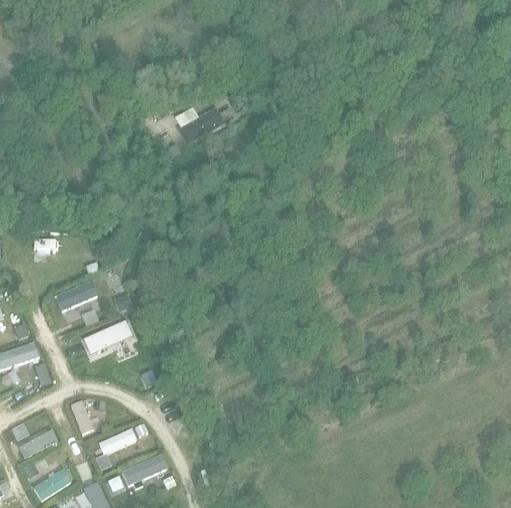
[(215,107),(176,129),(185,144),(223,123),(222,122),(232,116),(227,107),(218,112),(215,107)]
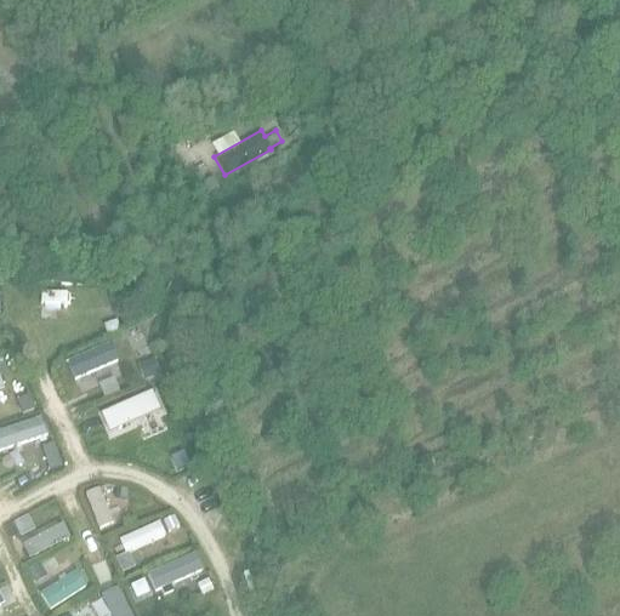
[(115,277),(104,279),(106,281),(111,298),(120,296),(117,283),(115,277)]
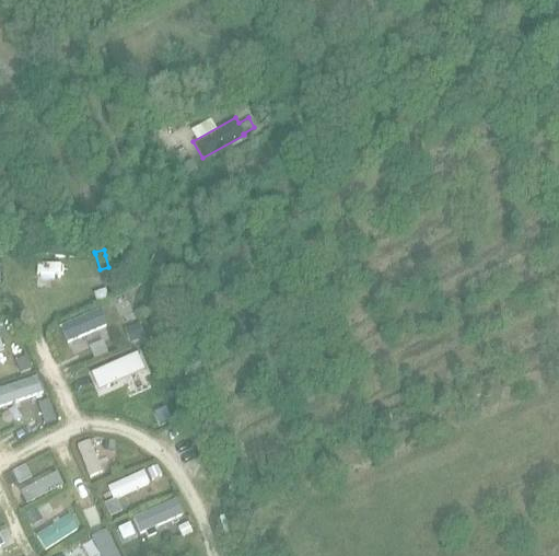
[(83,262),(36,269),(37,280),(85,273),(83,262)]
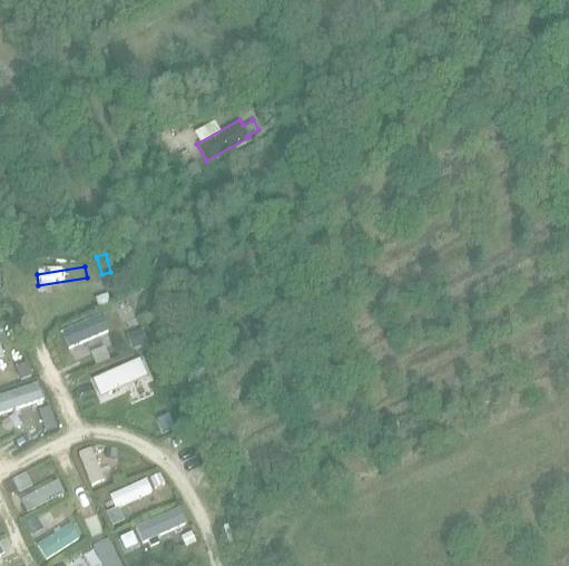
[(104,314),(64,331),(70,345),(109,329),(104,314)]
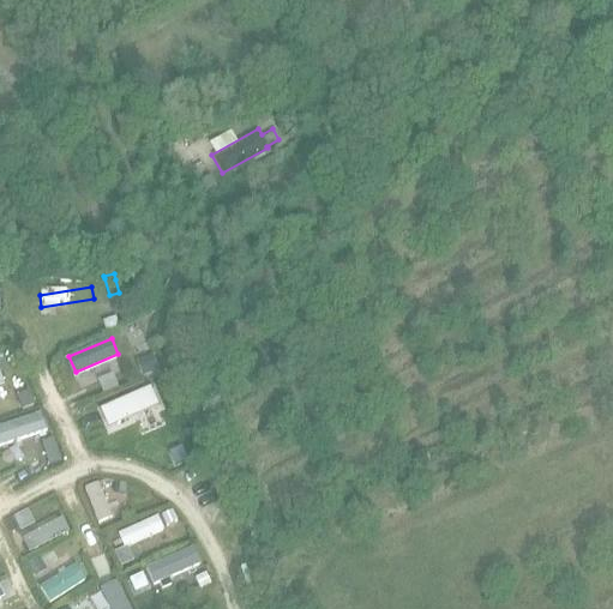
[(152,353),(138,357),(143,372),(157,367),(152,353)]
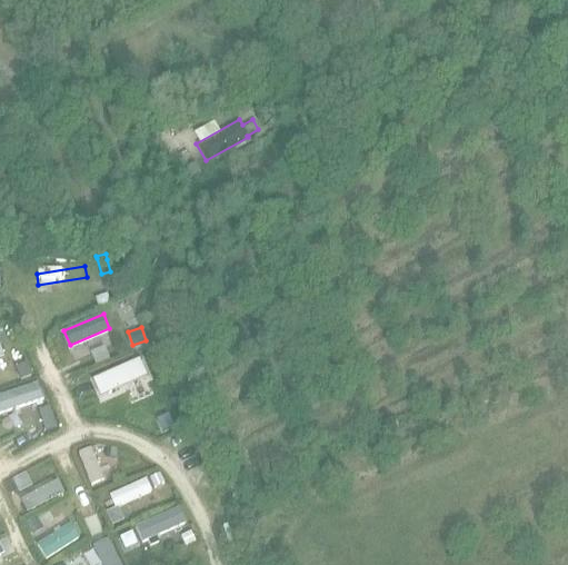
[(23,358),(13,363),(18,376),(29,372),(23,358)]
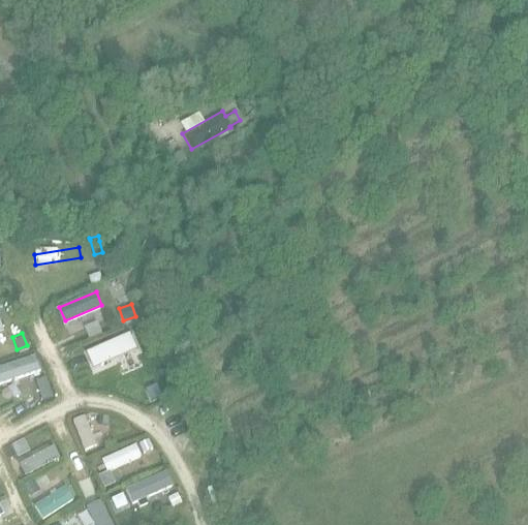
[(114,337),(75,354),(81,367),(119,348),(114,337)]
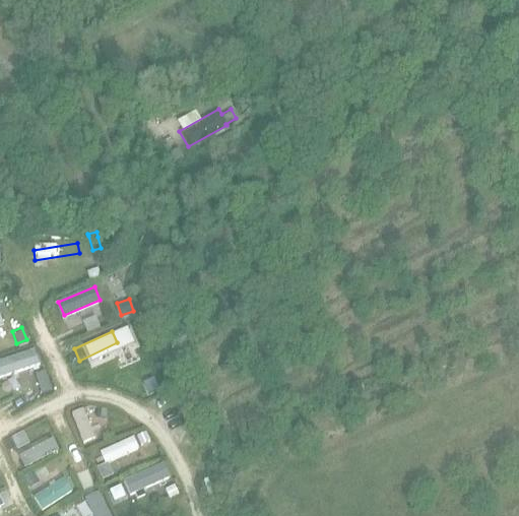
[(136,342),(130,344),(133,355),(148,350),(142,333),(134,335),(136,342)]
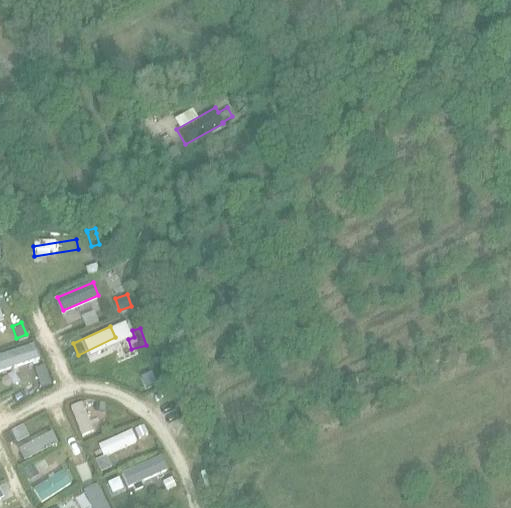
[(36,342),(0,354),(0,370),(40,357),(36,342)]
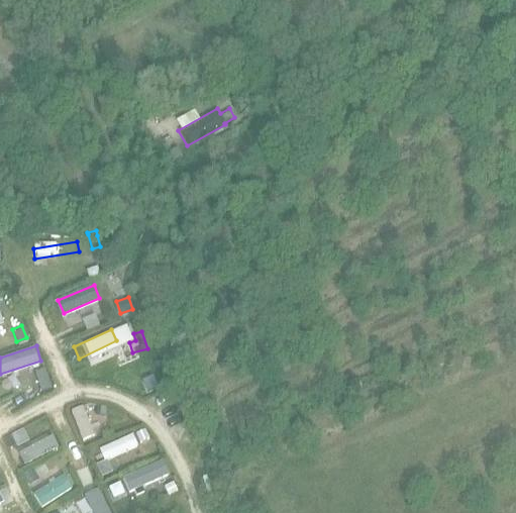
[(46,376),(38,379),(41,388),(50,385),(46,376)]
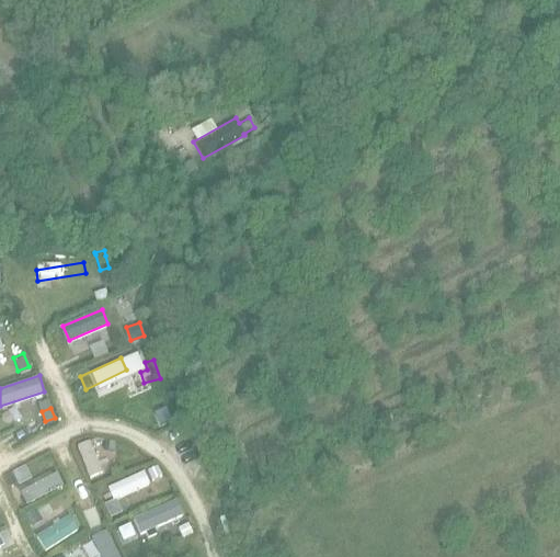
[(103,438),(102,446),(113,448),(114,440),(103,438)]
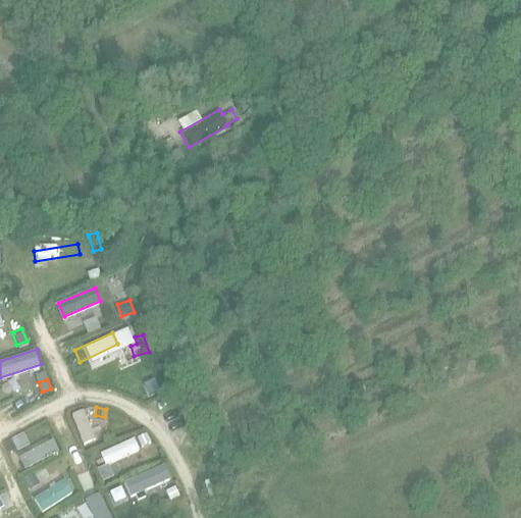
[(97,438),(85,409),(73,414),(86,444),(97,438)]
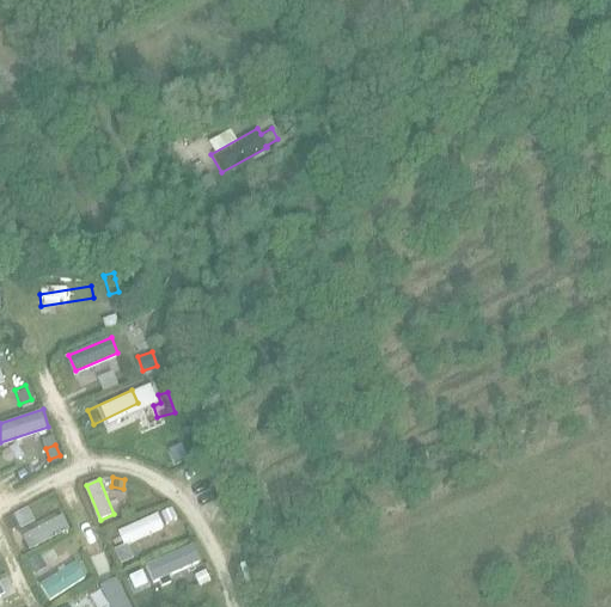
[(171,506),(160,510),(164,520),(176,515),(171,506)]
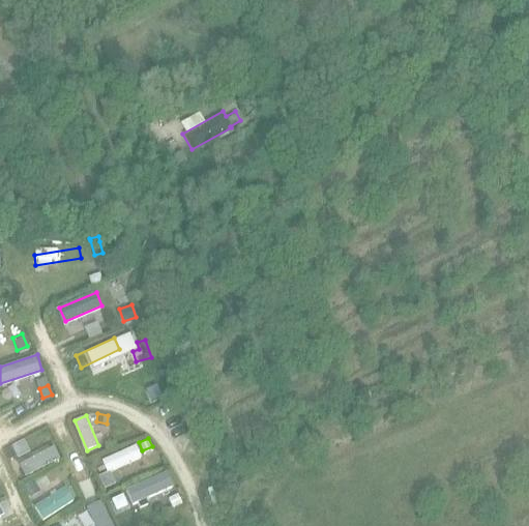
[(10,443),(3,447),(7,456),(15,451),(10,443)]
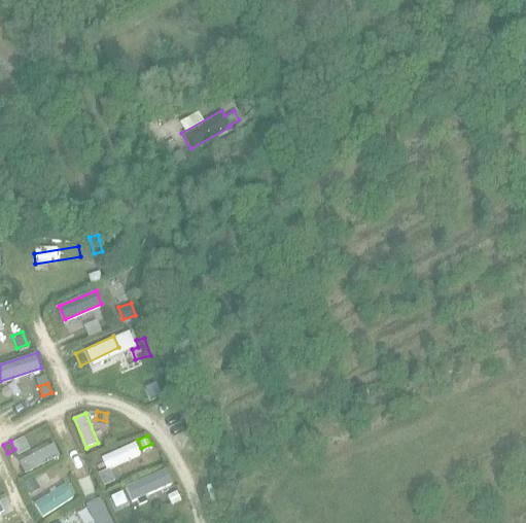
[(57,442),(21,461),(28,475),(64,455),(57,442)]
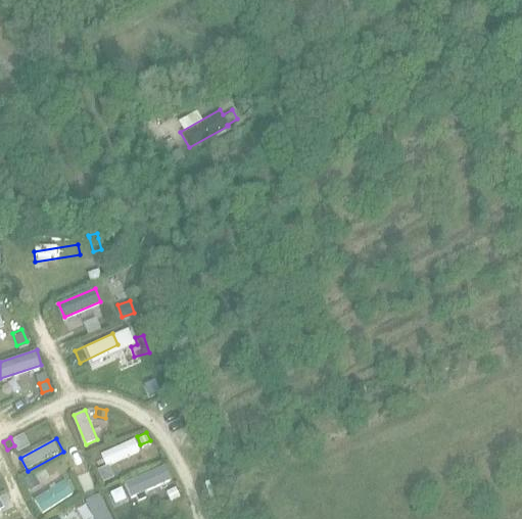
[(136,438),(102,453),(107,464),(141,450),(136,438)]
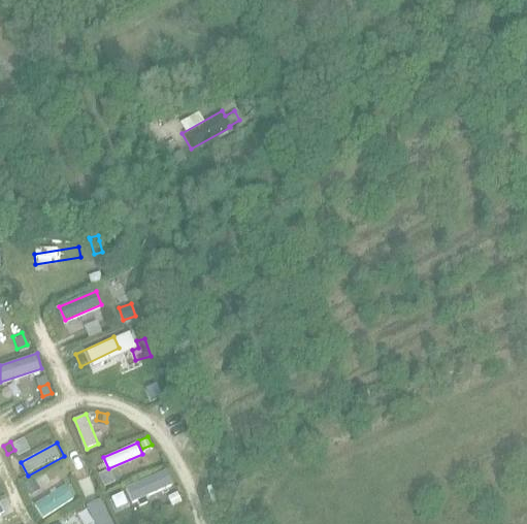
[(167,470),(128,487),(134,501),(173,484),(167,470)]
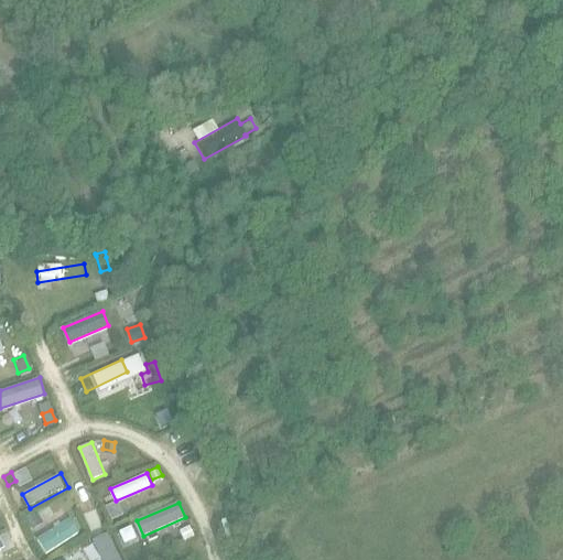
[(34,508),(23,515),(29,524),(40,518),(34,508)]
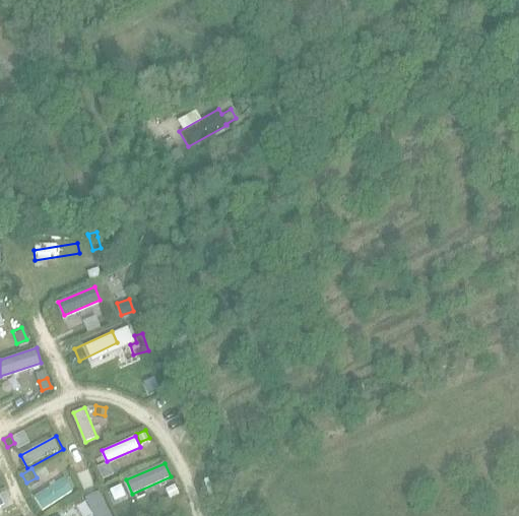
[(66,477),(36,497),(44,509),(74,490),(66,477)]
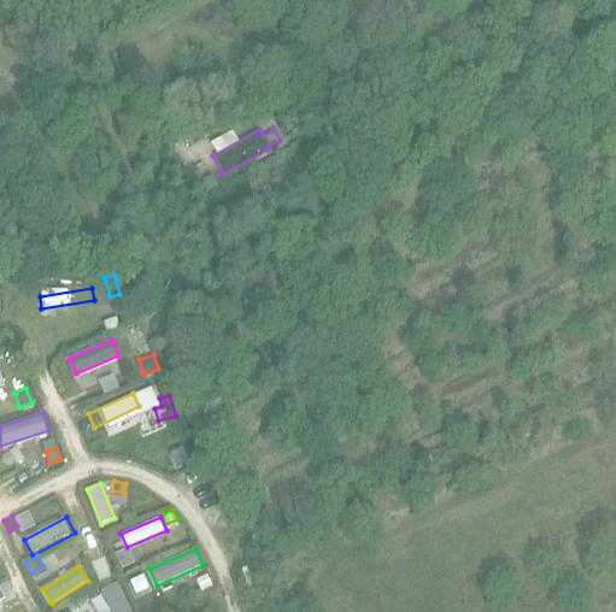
[(205,572),(194,578),(198,583),(200,588),(210,582),(211,582),(209,578),(209,577),(205,572)]
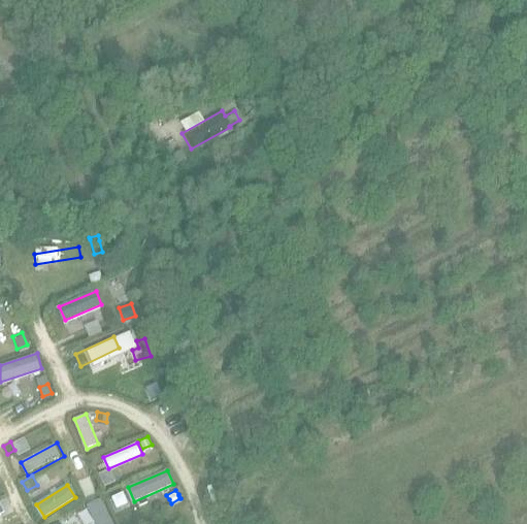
[(113,523),(103,501),(91,506),(99,523),(113,523)]
